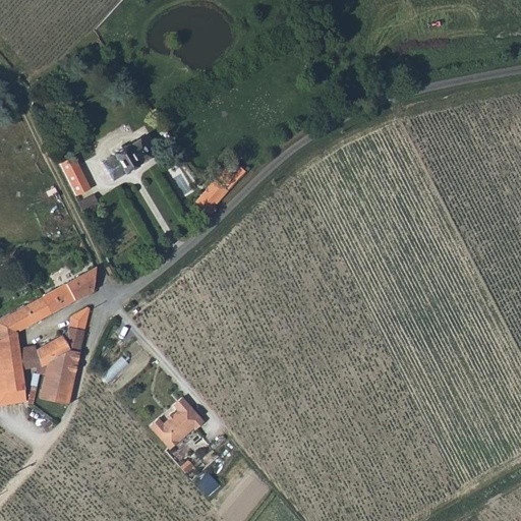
[(111,158),(98,165),(110,182),(121,175),(121,176),(135,168),(134,167),(147,159),(135,141),(123,149),(122,148),(110,156),(111,158)]
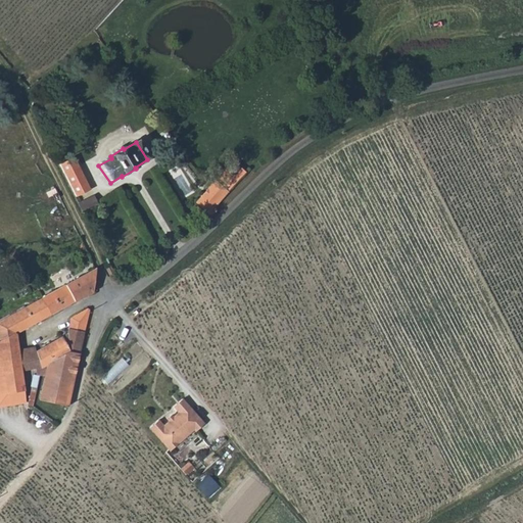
[(68,195),(85,190),(74,155),(57,160),(68,195)]
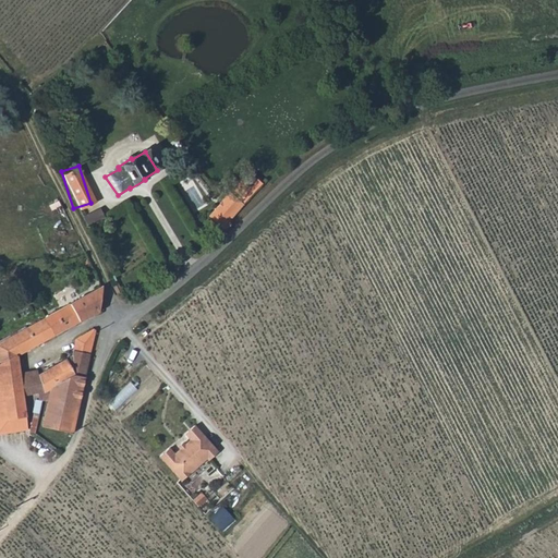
[(230,195),(242,207),(262,186),(253,179),(249,176),(245,176),(241,182),(229,194),(230,195)]
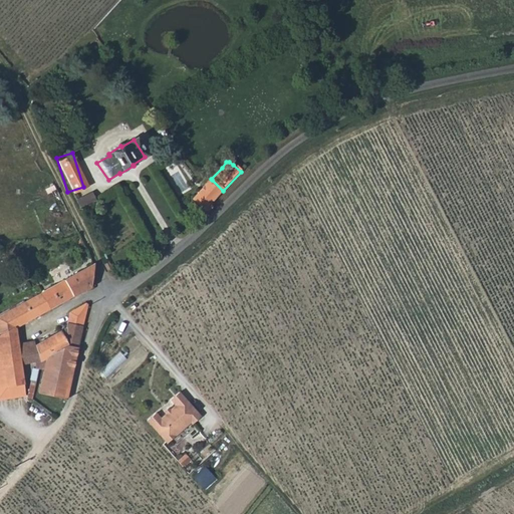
[(212,180),(211,179),(193,201),(205,212),(207,214),(213,210),(211,205),(223,191),(212,180)]
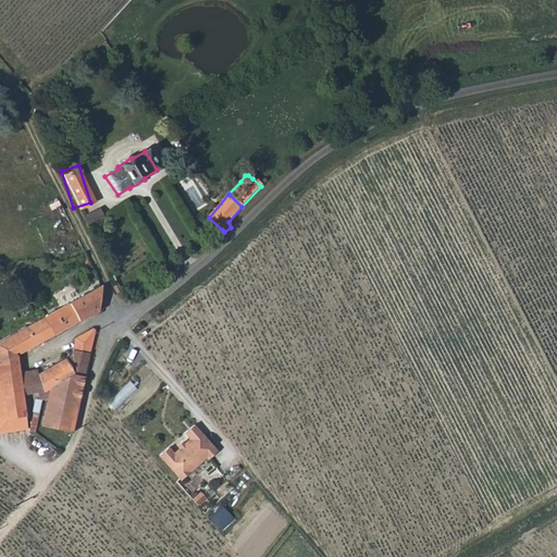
[(79,215),(86,227),(103,219),(97,207),(79,215)]
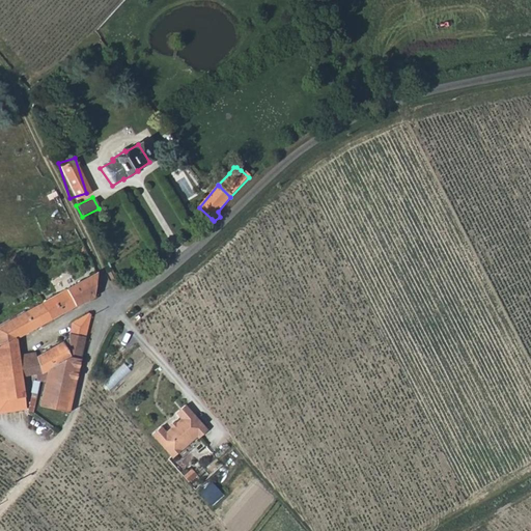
[(44,303),(51,320),(96,296),(96,295),(98,284),(99,273),(44,303)]
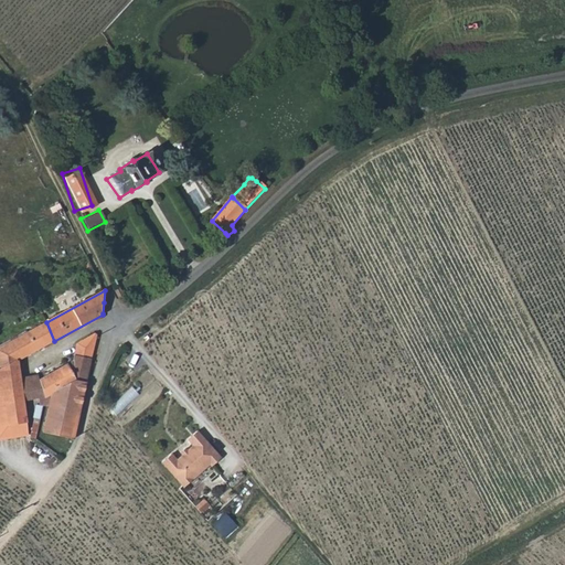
[(30,331),(39,349),(54,341),(46,322),(30,331)]
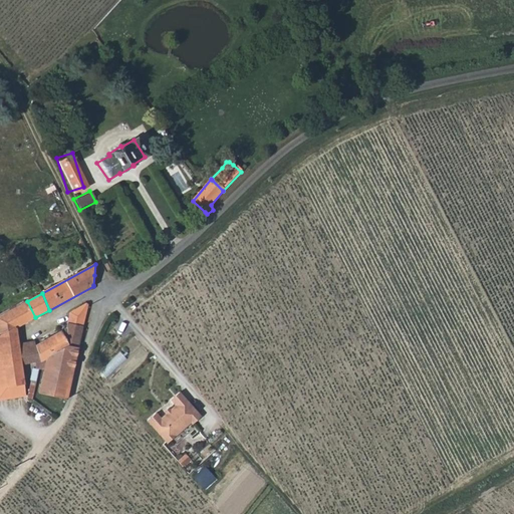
[(20,349),(17,327),(35,317),(27,301),(0,315),(0,322),(0,325),(0,324),(0,357),(5,357),(6,364),(7,374),(20,371),(19,365),(23,364),(37,362),(38,368),(40,369),(41,369),(46,369),(48,361),(43,362),(37,344),(20,349)]
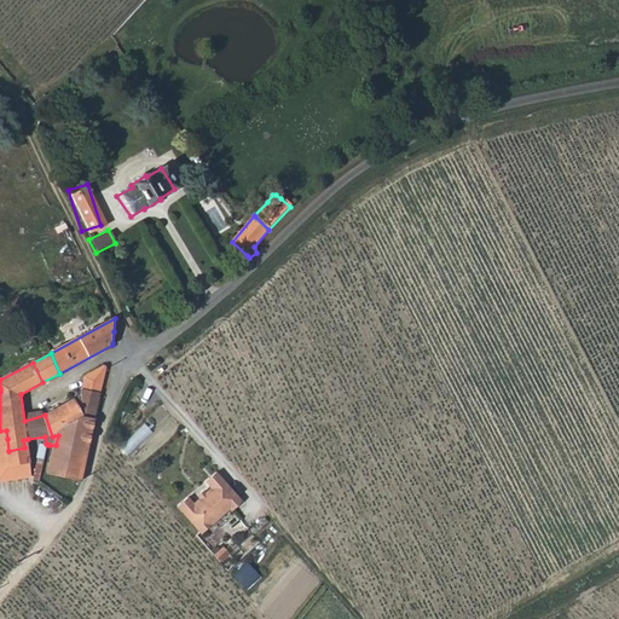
[(84,388),(100,392),(106,366),(104,365),(87,376),(86,380),(84,388)]
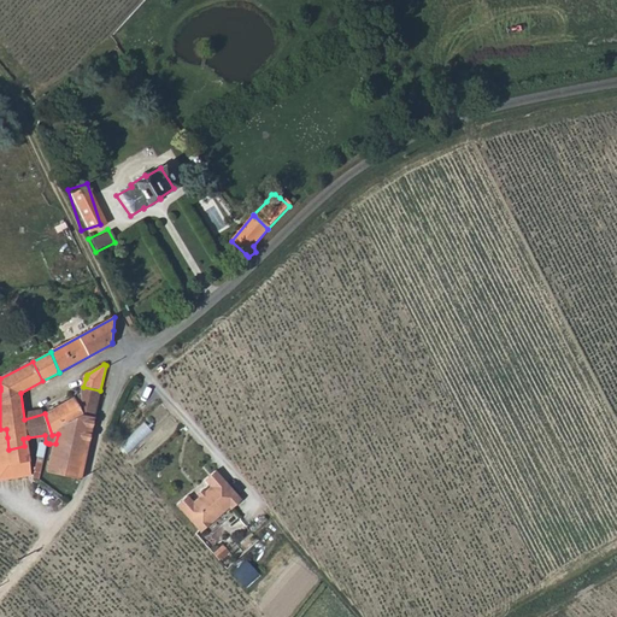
[(58,434),(77,417),(83,413),(95,416),(100,391),(83,387),(81,393),(45,413),(52,435),(58,434)]
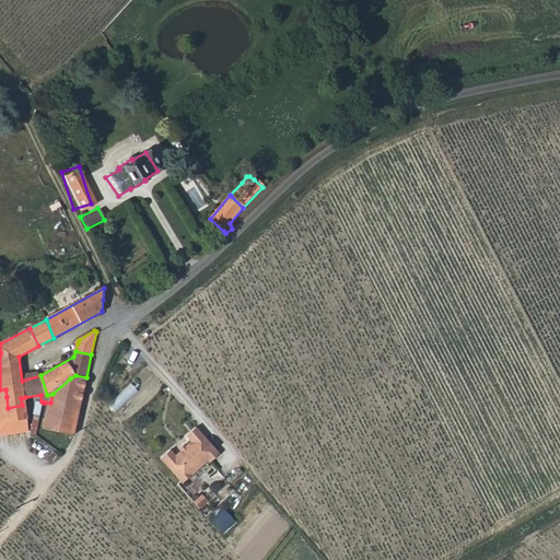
[(86,377),(76,375),(70,378),(59,431),(74,434),(86,377)]
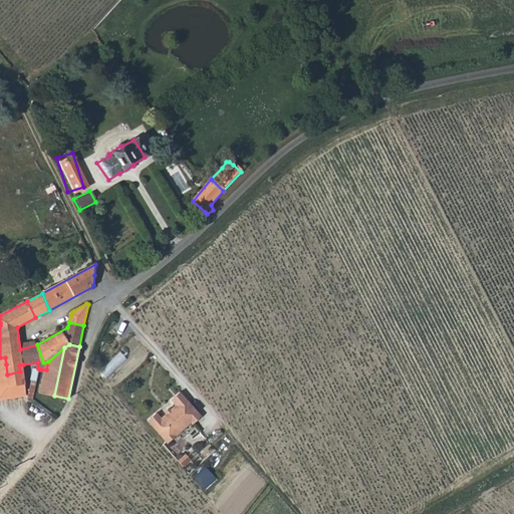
[(54,396),(64,347),(48,361),(46,369),(43,386),(42,394),(54,396)]
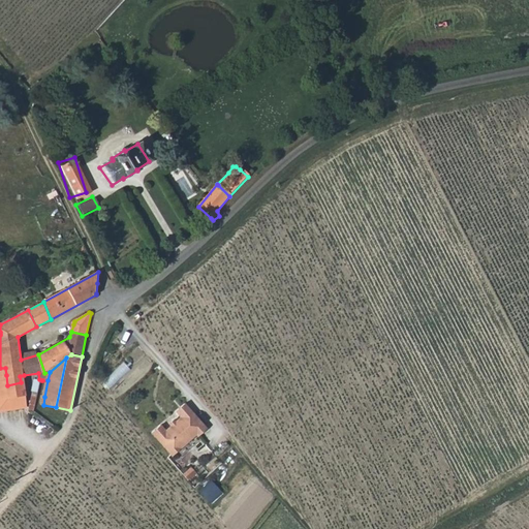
[(109,389),(128,369),(122,363),(102,382),(109,389)]
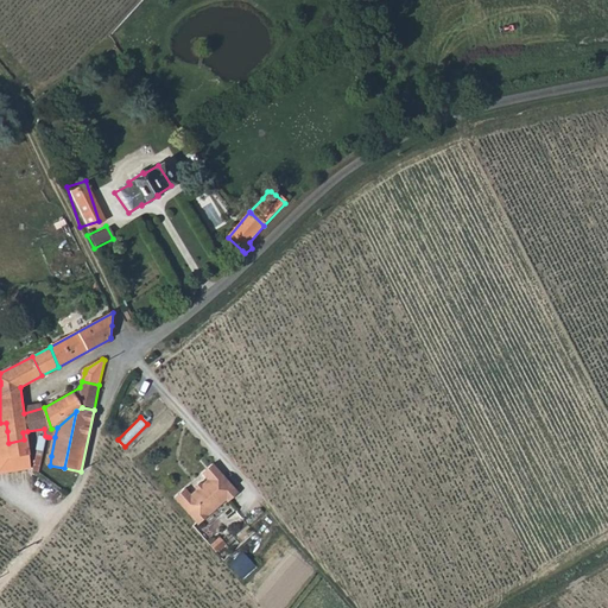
[(7,431),(0,436),(0,474),(33,469),(27,431),(23,432),(24,439),(8,443),(7,431)]
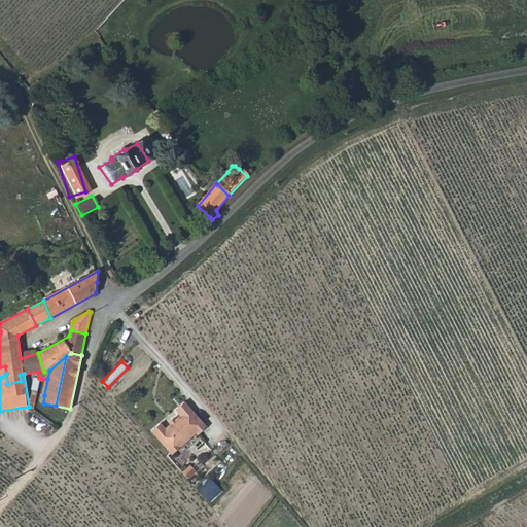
[(164,428),(159,422),(150,429),(170,453),(195,431),(196,433),(205,426),(182,400),(174,409),(179,414),(164,428)]
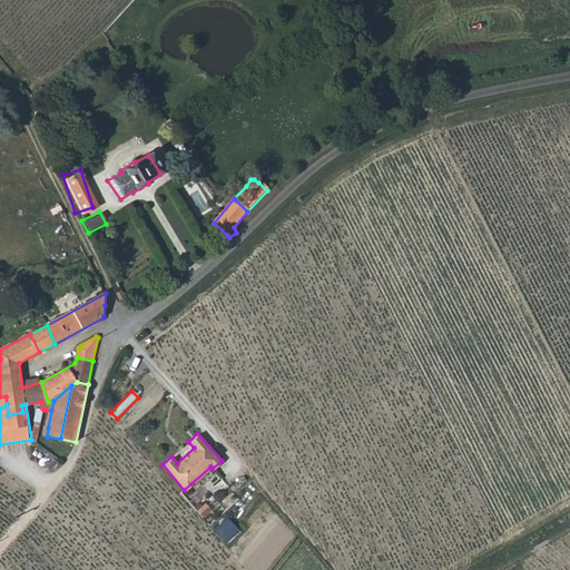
[(217,528),(220,539),(236,536),(233,523),(217,528)]
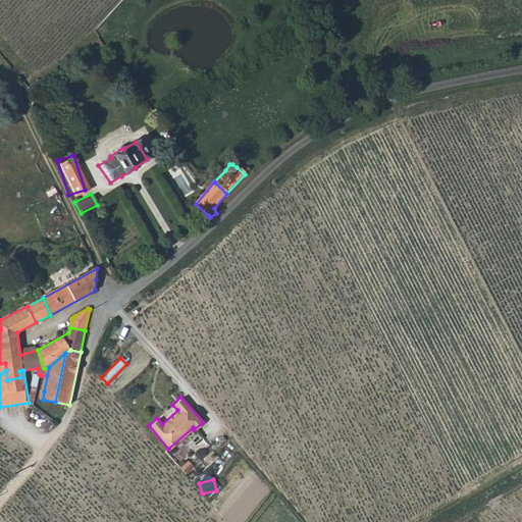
All buildings are outlined.
